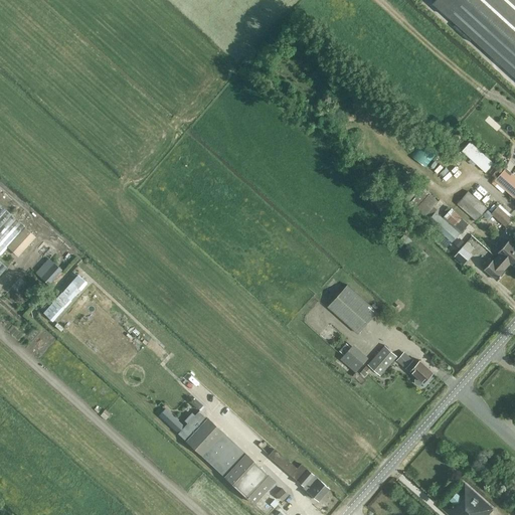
[(329,70),(333,66),(327,60),(323,64),(329,70)]
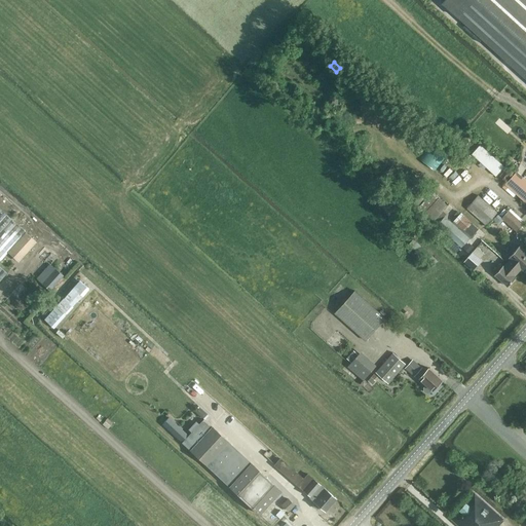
[(496,174),(504,165),(485,148),(478,156),(496,174)]
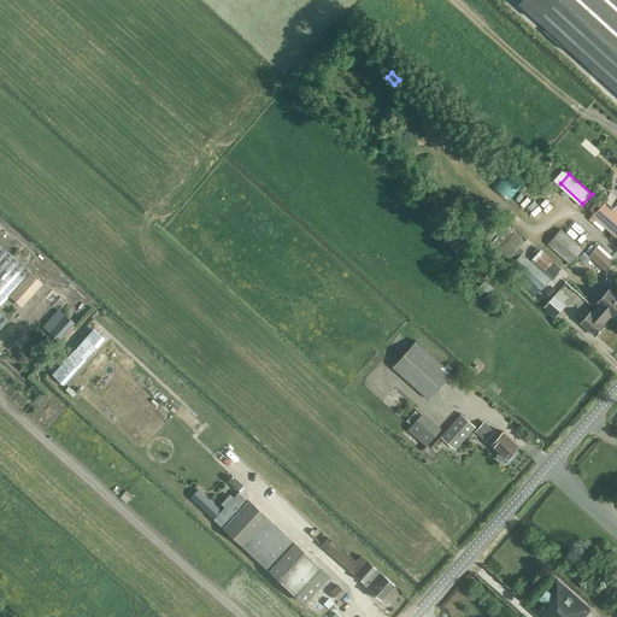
[(616,238),(616,211),(605,201),(593,216),(616,238)]
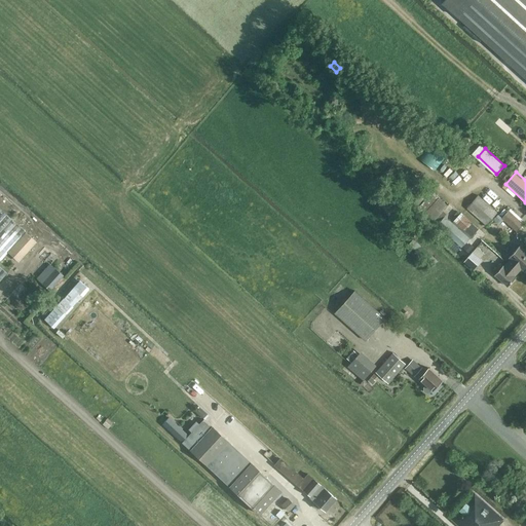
[(435,221),(462,248),(480,228),(463,214),(461,216),(457,213),(453,218),(457,221),(455,224),(446,216),(446,215),(443,212),(449,205),(439,196),(438,197),(436,195),(437,194),(434,191),(416,210),(430,224),(435,221)]
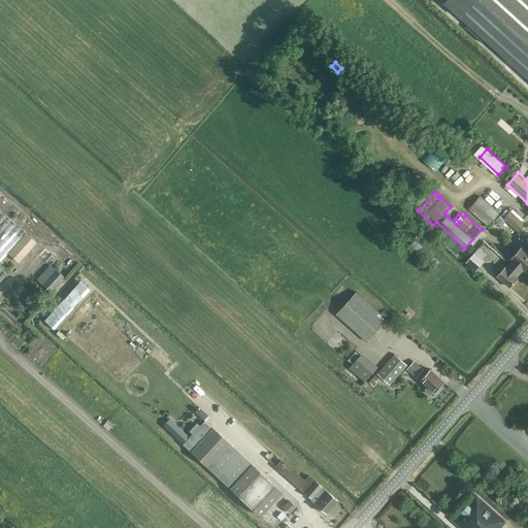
[(499,215),(480,197),(469,209),(489,227),(499,215)]
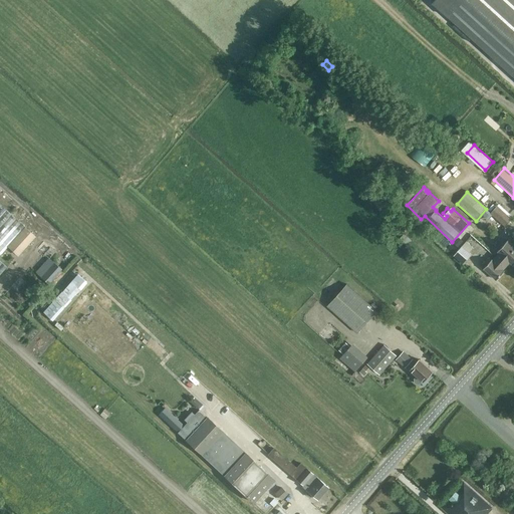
[(0,260),(0,254),(8,246),(18,254),(35,236),(25,227),(26,226),(0,203),(0,274),(7,267),(0,260)]
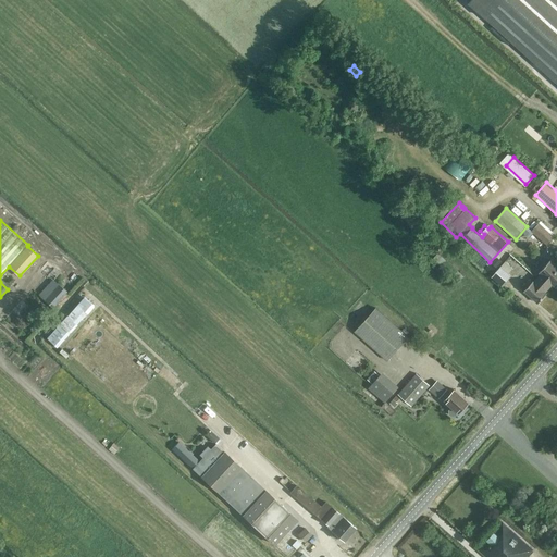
[(555,237),(539,223),(532,231),(547,245),(555,237)]
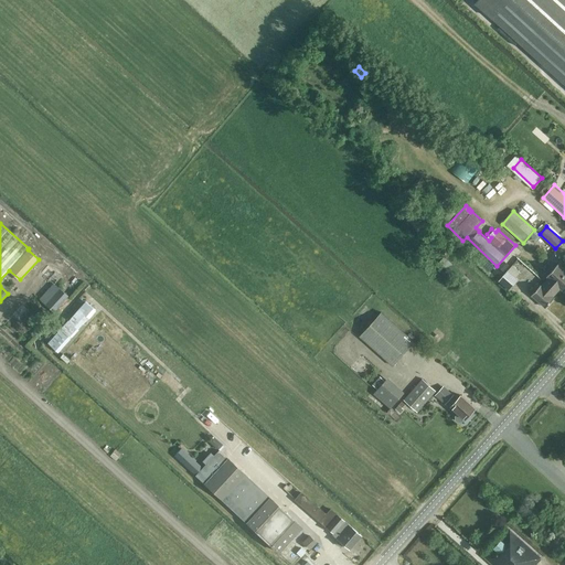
[(518,259),(509,269),(499,281),(510,290),(519,279),(516,277),(525,267),(518,259)]
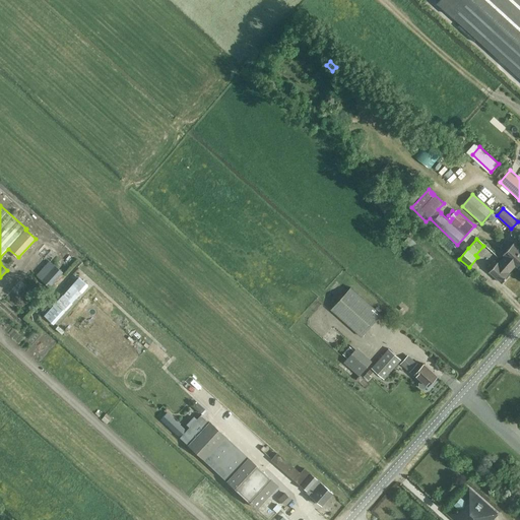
[(519,248),(514,243),(504,254),(505,256),(499,263),(498,262),(490,271),(503,283),(511,274),(509,272),(516,265),(519,268),(519,267),(519,248)]
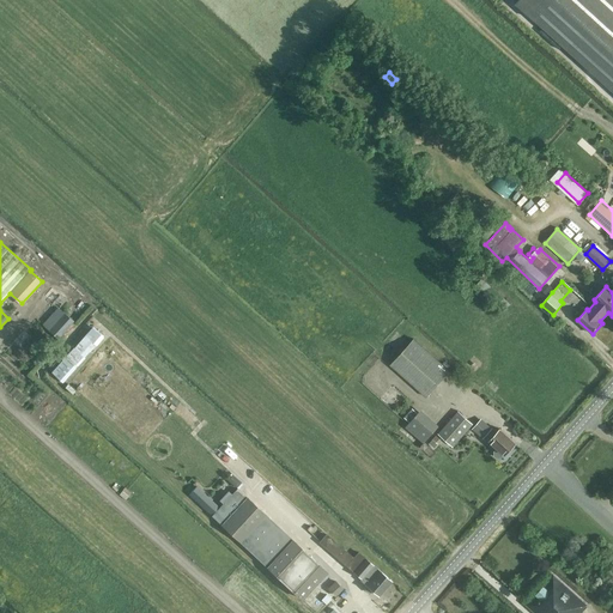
[(473,297),(472,299),(473,303),(474,305),(478,305),(480,305),(483,303),(484,299),(483,297),(480,295),(478,295),(474,295),(473,297)]
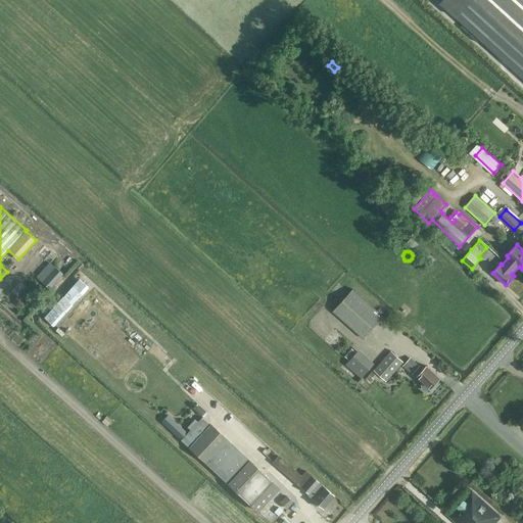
[(34,276),(48,289),(62,274),(48,260),(34,276)]
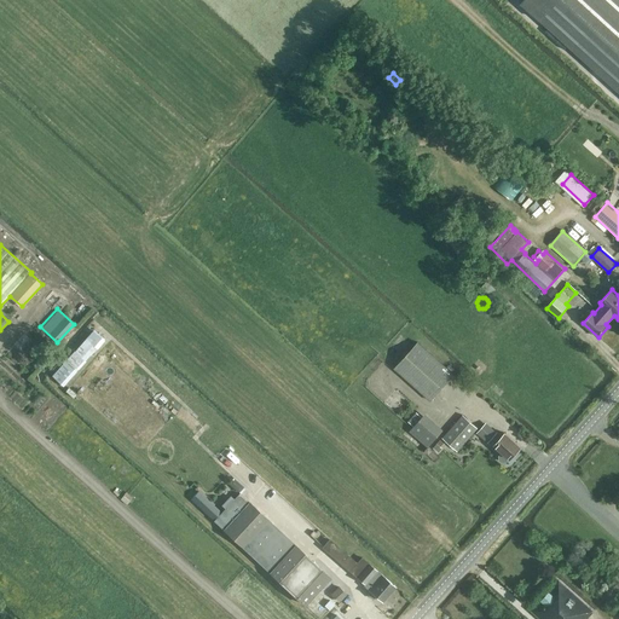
[(492,313),(491,316),(492,318),(495,320),(497,322),(501,320),(502,318),(503,316),(502,313),(501,311),(497,310),(495,311),(492,313)]
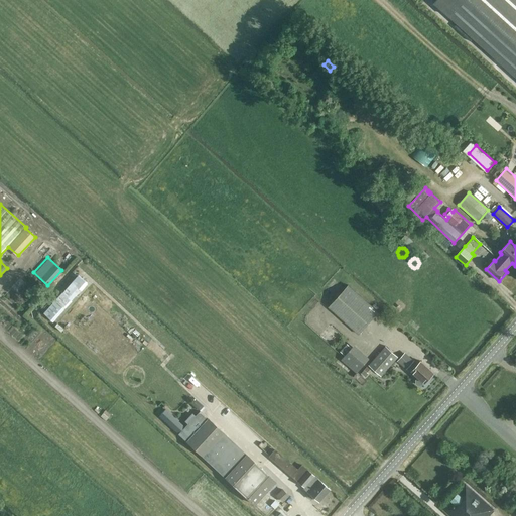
[(88,282),(79,274),(43,312),(52,321),(88,282)]
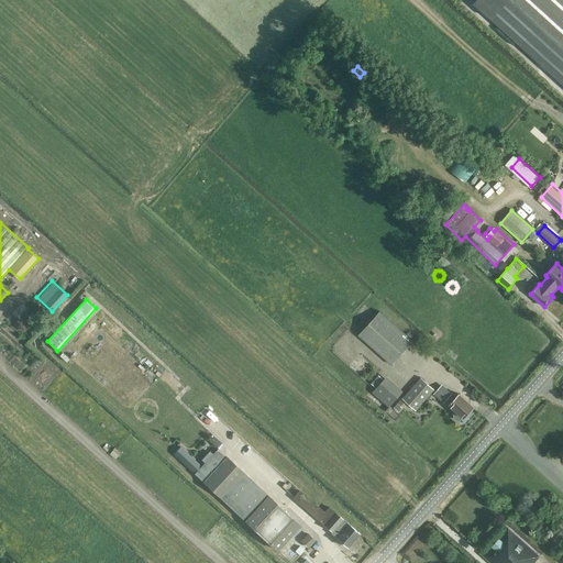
[(359,334),(393,364),(414,341),(381,311),(359,334)]
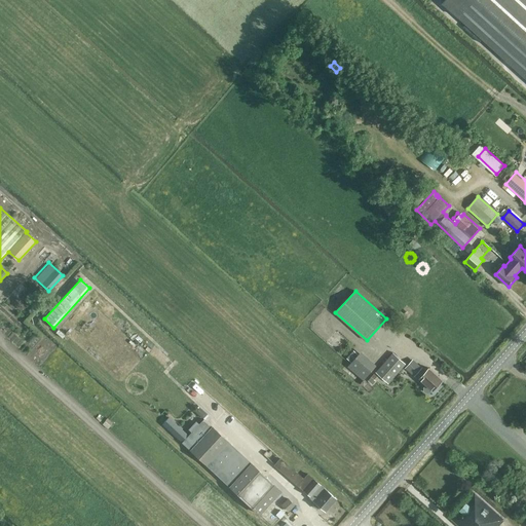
[(37,353),(43,347),(40,344),(34,350),(37,353)]
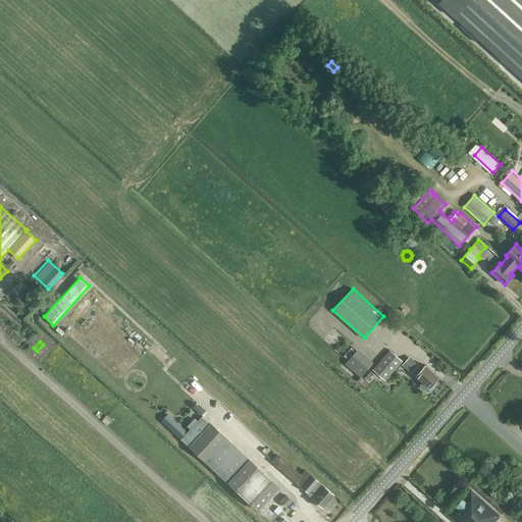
[(346,363),(361,376),(374,362),(359,348),(346,363)]
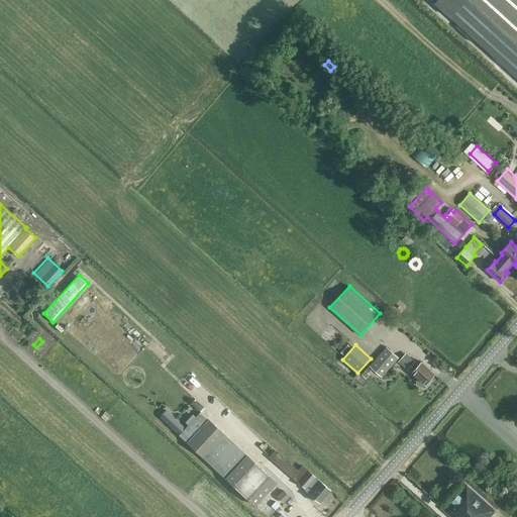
[(382,377),(399,357),(387,346),(370,366),(382,377)]
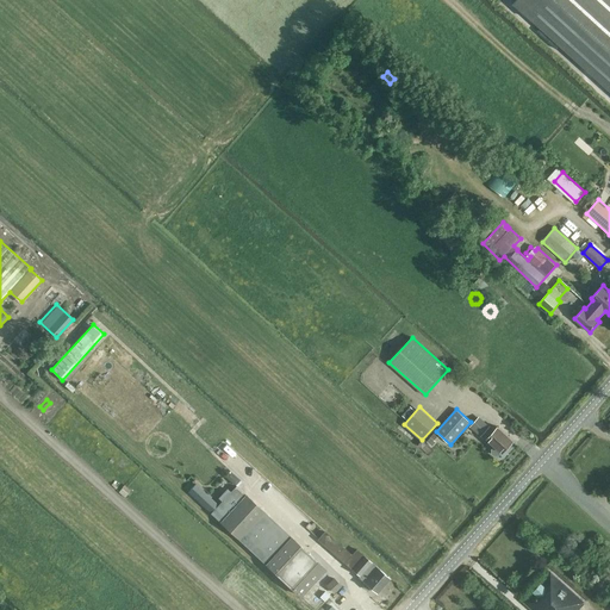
[(489,428),(478,417),(470,427),(480,436),(489,428)]
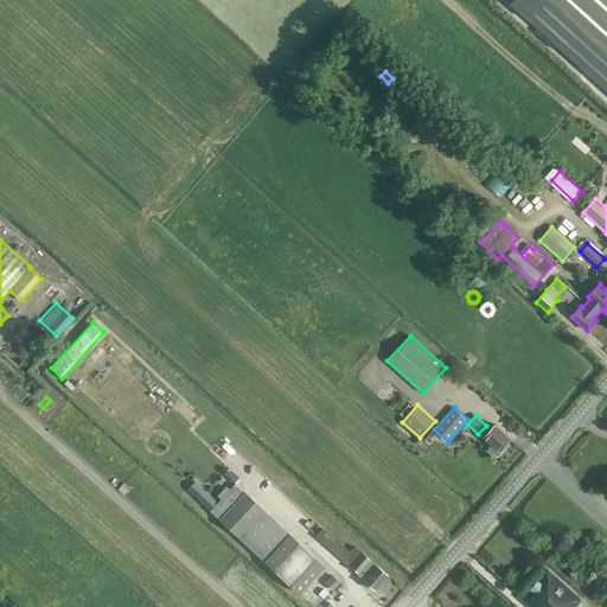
[(485,436),(492,443),(490,447),(490,451),(492,453),(496,453),(499,449),(500,451),(511,439),(496,425),(485,436)]
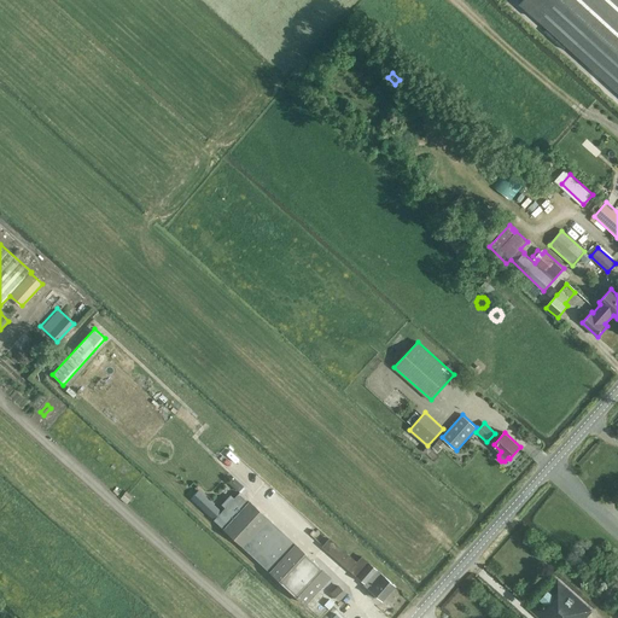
[(331,576),(249,500),(239,491),(233,497),(231,495),(221,503),(225,507),(214,519),(304,604),(304,605),(331,576)]
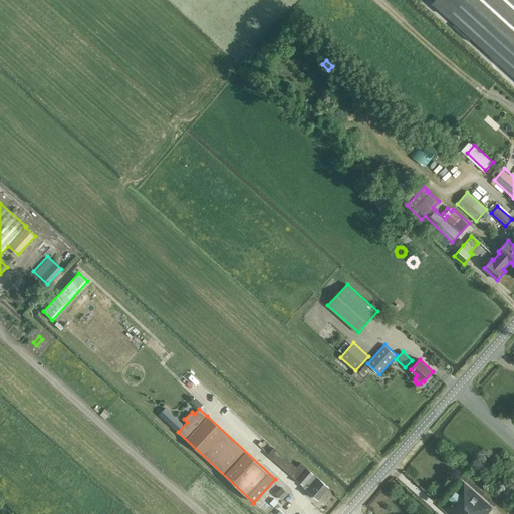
[(267,454),(295,480),(302,486),(307,491),(305,493),(309,496),(311,494),(317,499),(327,487),(306,468),(278,443),(272,449),(267,454)]
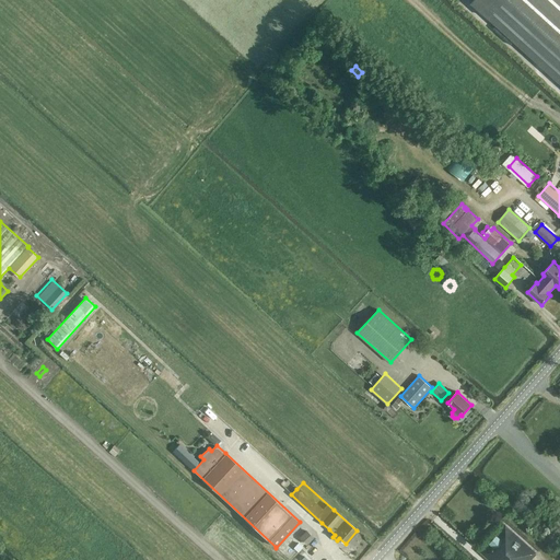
[(532,559),(537,555),(504,526),(480,552),(488,559),(532,559)]
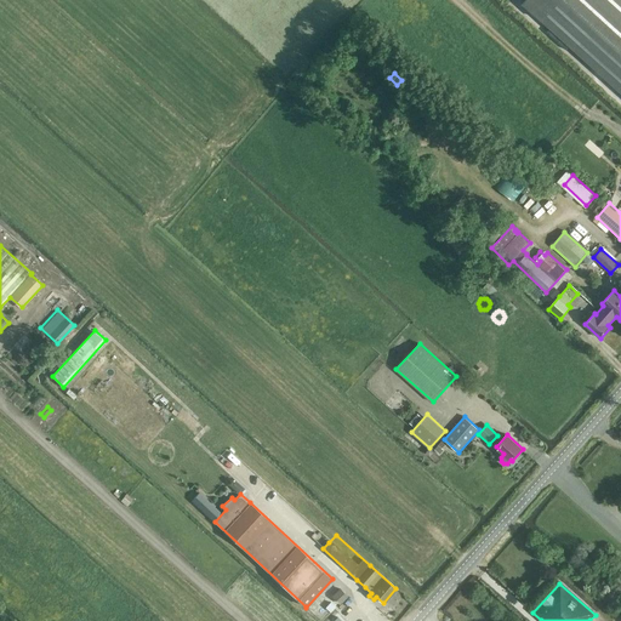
[(341,604),(348,597),(340,587),(331,596),(341,604)]
